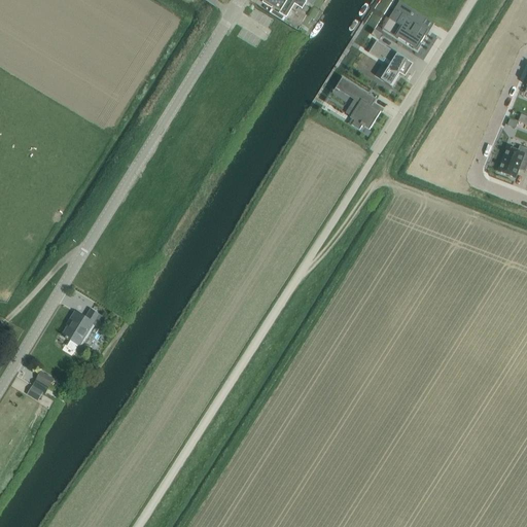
[(259,0),(252,0),(249,9),(256,12),(261,0),(259,0)]
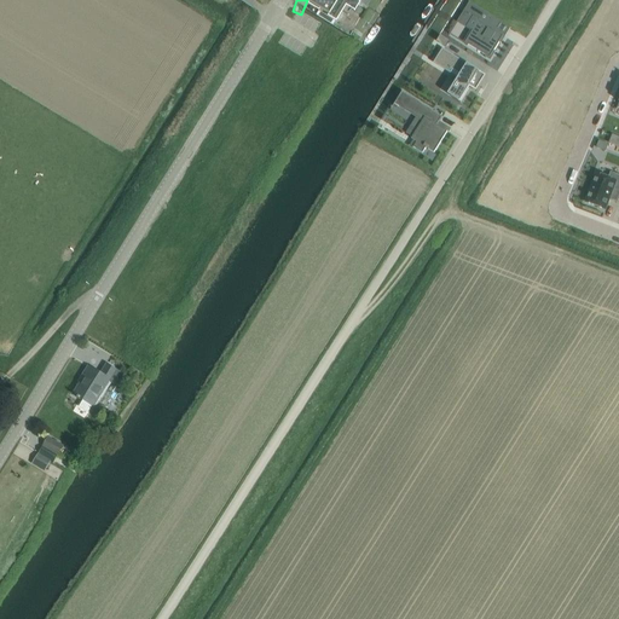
[(368,3),(363,0),(314,0),(313,3),(341,18),(351,3),(363,10),(368,3)]
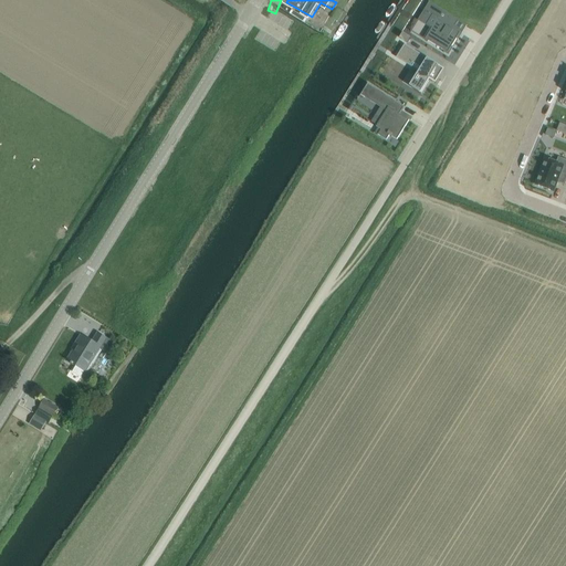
[(413,0),(401,23),(415,30),(430,0),(413,0)]
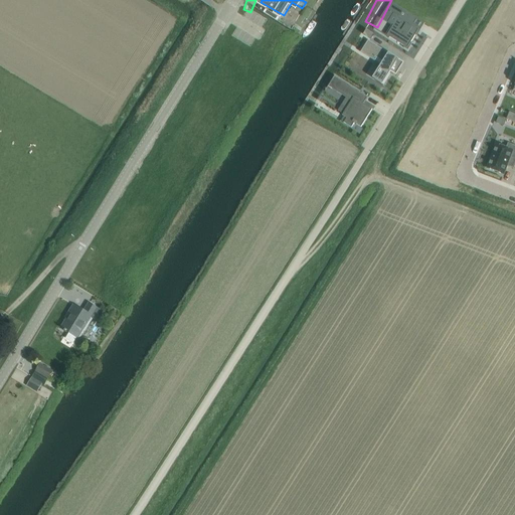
[(412,26),(410,25),(415,18),(392,3),(387,11),(393,14),(387,22),(392,25),(386,35),(407,48),(415,35),(416,36),(419,30),(412,25),(412,26)]
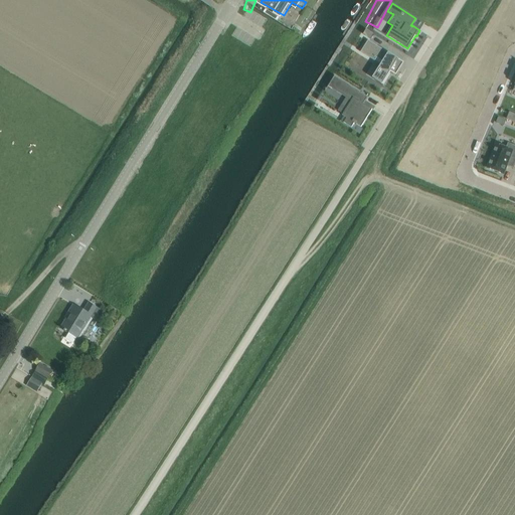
[(373,33),(366,28),(363,33),(370,38),(373,33)]
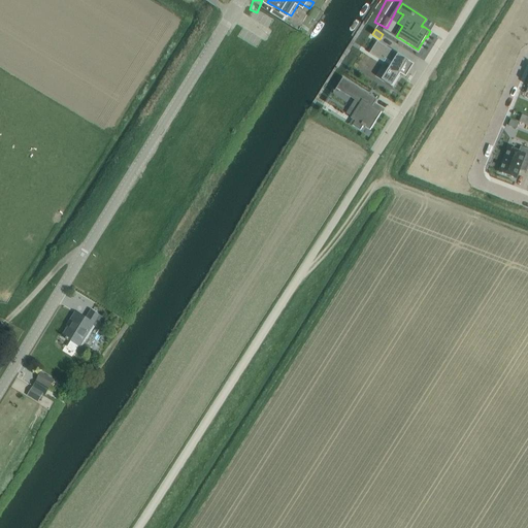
[(377,41),(369,54),(390,67),(382,80),(392,88),(400,74),(406,77),(415,65),(377,41)]
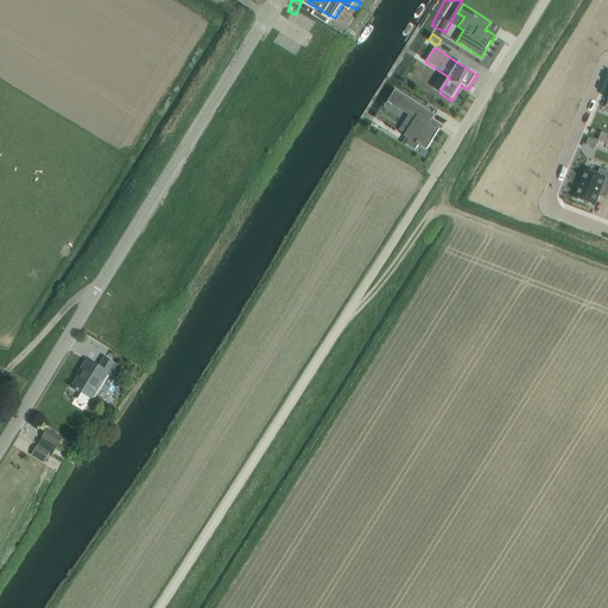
[(429,124),(435,115),(396,90),(387,101),(415,119),(404,135),(409,139),(405,145),(415,151),(418,145),(426,150),(439,130),(429,124)]
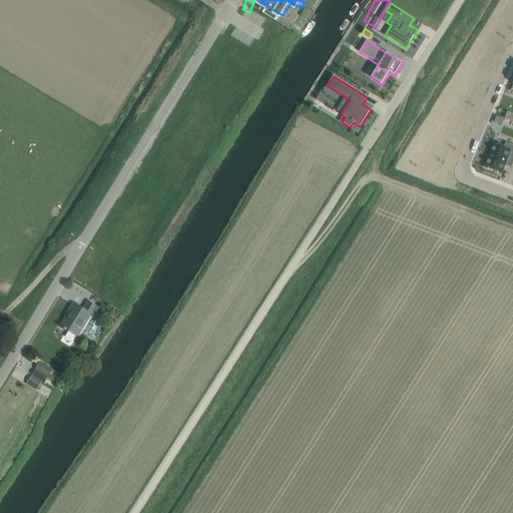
[(494,143),(485,167),(501,173),(504,165),(511,167),(512,161),(512,144),(506,142),(504,147),(494,143)]
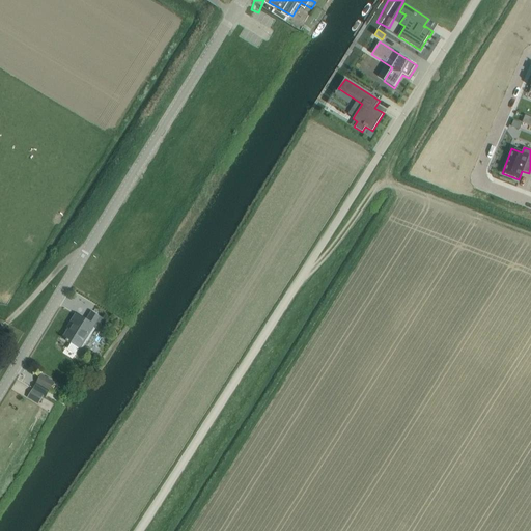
[(66,341),(68,342),(68,341),(73,343),(70,348),(77,354),(80,348),(81,348),(94,327),(101,331),(106,322),(91,313),(86,322),(76,314),(71,324),(72,325),(63,338),(66,340),(66,341)]
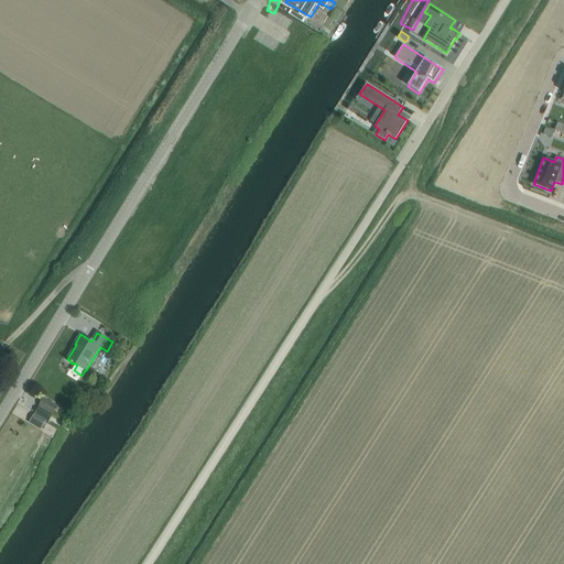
[(52,414),(57,407),(44,399),(39,405),(49,412),(52,414)]
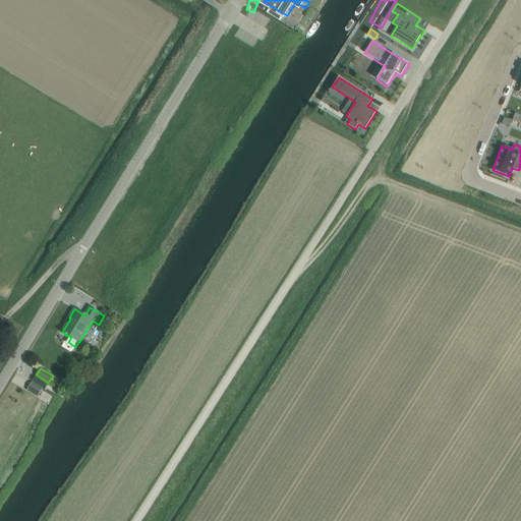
[(36,374),(32,382),(42,388),(44,389),(48,383),(45,381),(36,374)]
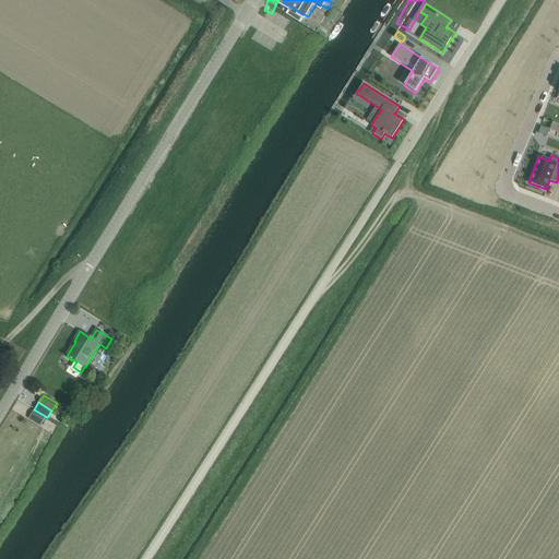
[(34,409),(31,415),(42,421),(45,416),(34,409)]
